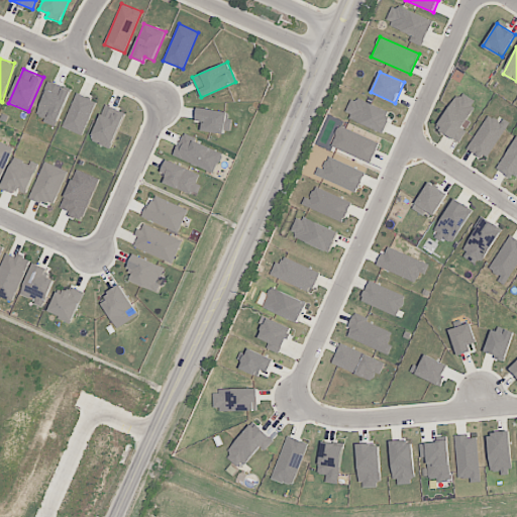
[(37,118),(59,125),(70,89),(48,82),(37,118)]
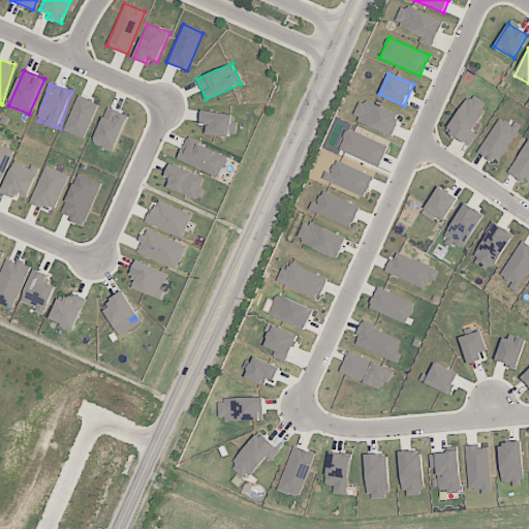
[(469,146),(477,134),(471,130),(488,104),(471,93),(446,130),(469,146)]
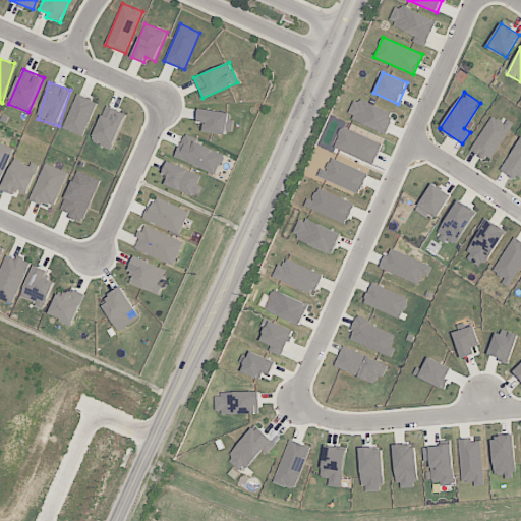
[(82,136),(97,102),(77,94),(63,128),(82,136)]
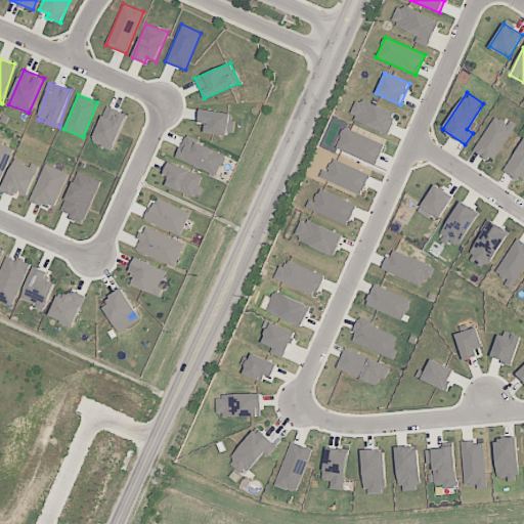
[(390,132),(396,112),(355,99),(349,120),(390,132)]
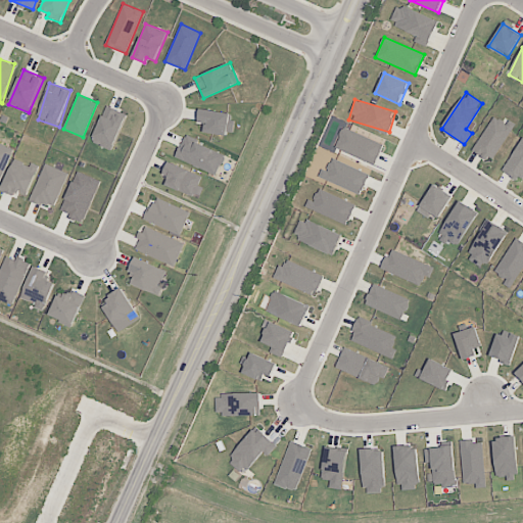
[(127,114),(106,106),(92,141),(112,150),(127,114)]
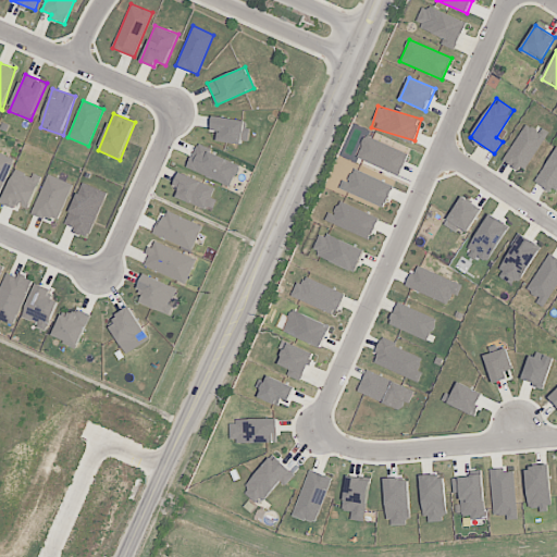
[(214,139),(248,145),(251,123),(213,116),(210,130),(217,131),(214,139)]
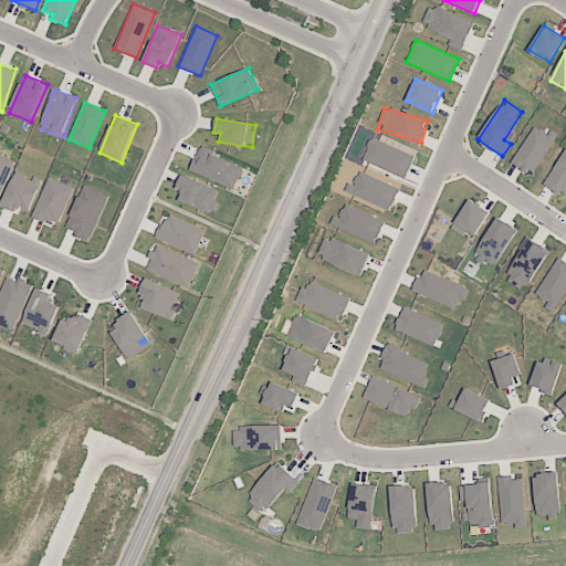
[(551,129),(547,134),(535,125),(512,163),(532,175),(557,134),(551,129)]
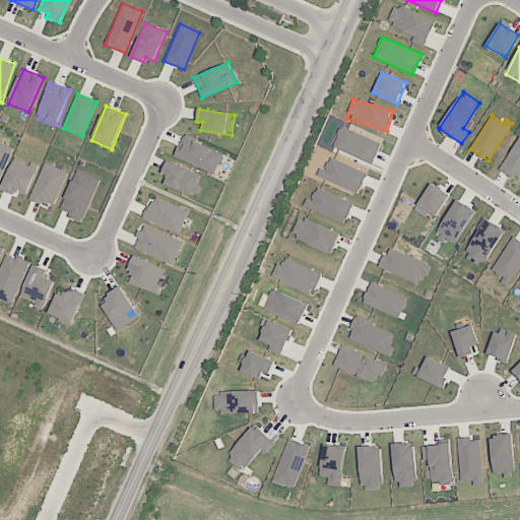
[(381,143),(341,126),(332,147),(373,165),(381,143)]
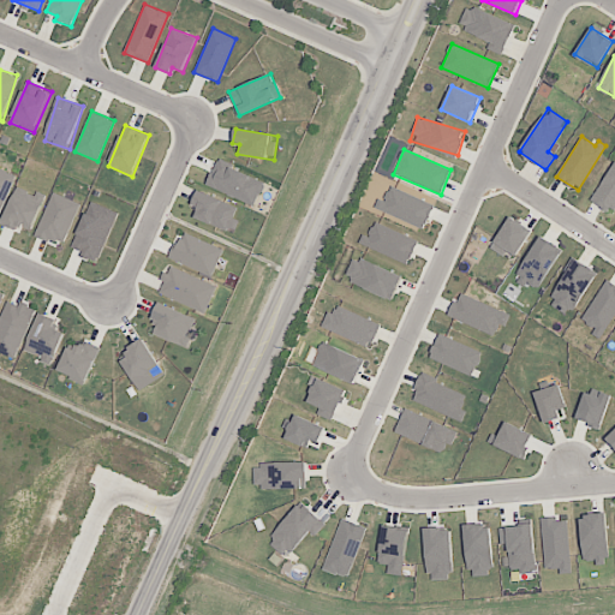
[(255,206),(266,180),(218,160),(207,185),(255,206)]
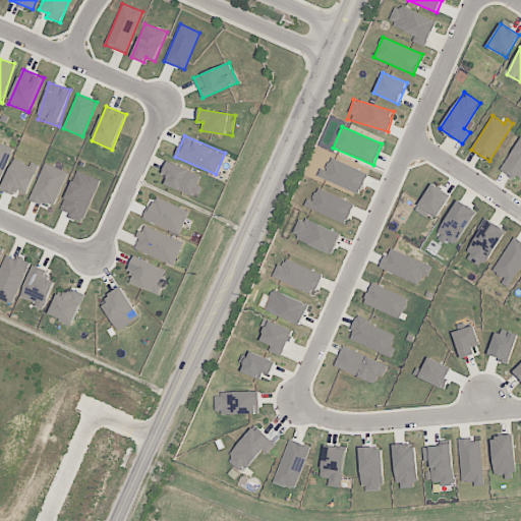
[(502,171),(520,180),(520,136),(519,136),(502,171)]
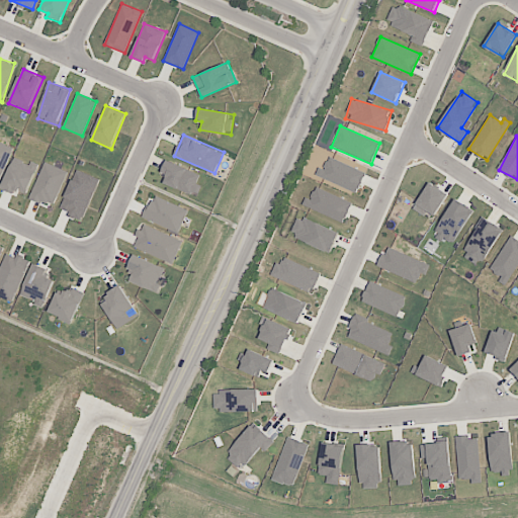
[(0,181),(1,182),(12,146),(0,142),(0,181)]
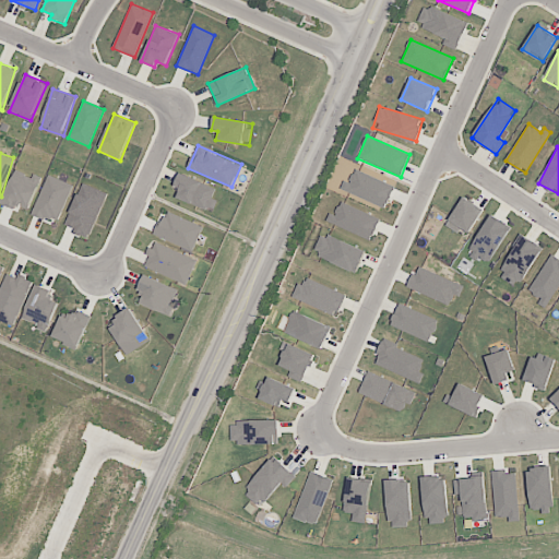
[(341,190),(387,207),(394,185),(354,169),(349,182),(344,180),(341,190)]
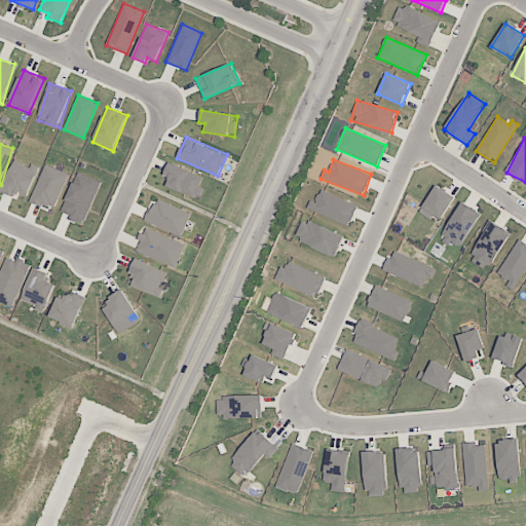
[(38,165),(31,163),(31,165),(12,160),(3,192),(15,196),(16,193),(29,197),(38,165)]
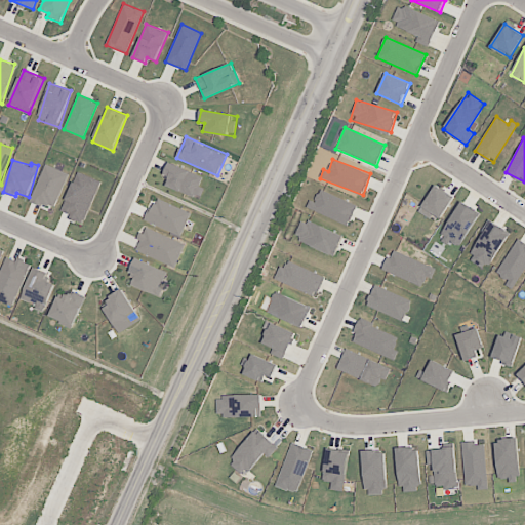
[(205,188),(199,186),(203,177),(170,162),(164,176),(169,178),(167,185),(200,200),(205,188)]
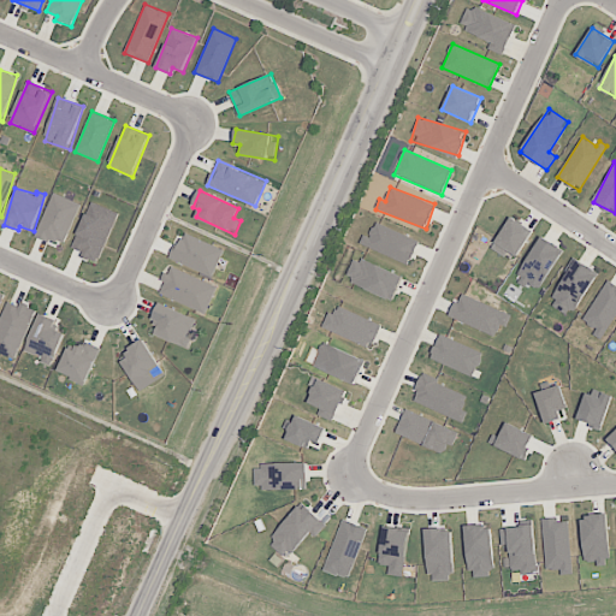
[(35,235),(63,246),(81,205),(53,193),(35,235)]
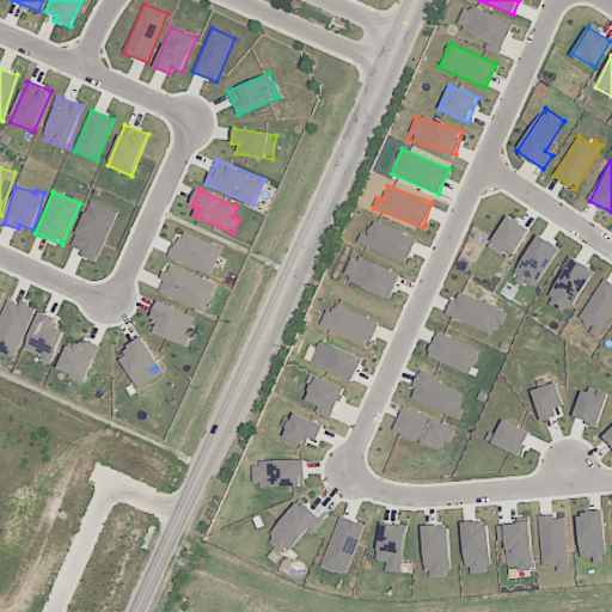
[(118,212),(91,200),(71,246),(83,251),(80,255),(97,262),(118,212)]
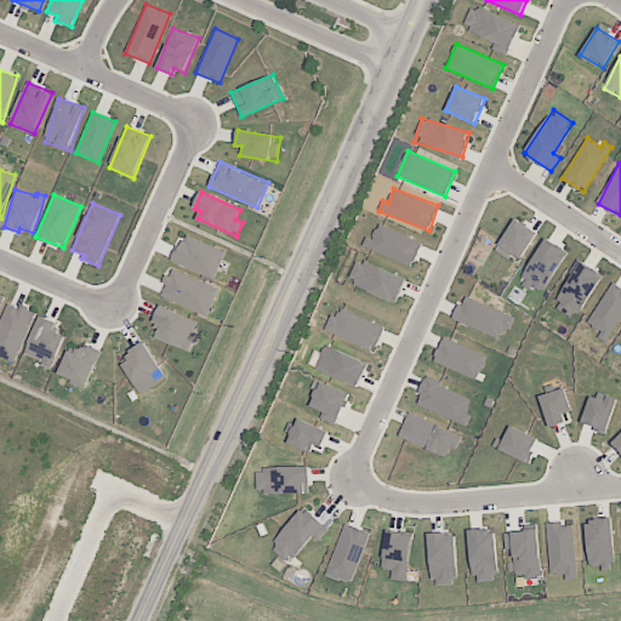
[(512,254),(522,258),(537,232),(514,218),(495,251),(508,258),(512,254)]
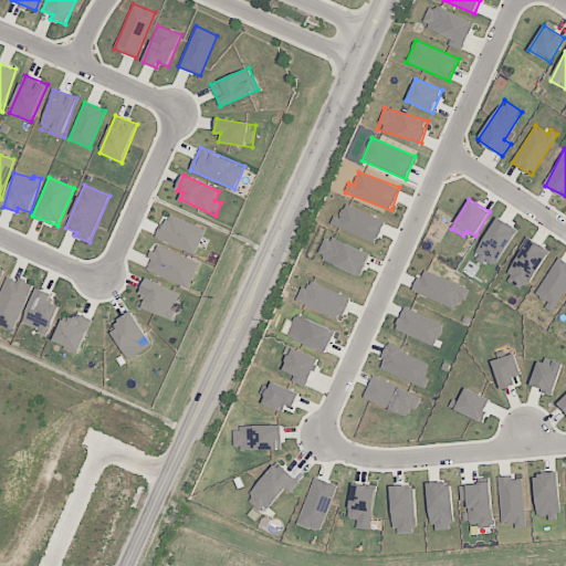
[(385,221),(345,205),(338,218),(334,216),(331,224),(376,243),(385,221)]
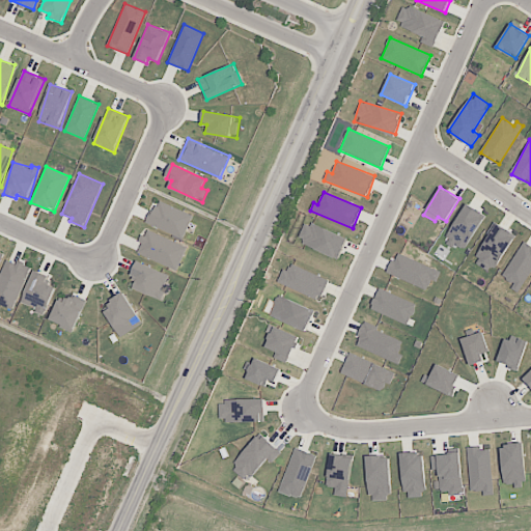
[(147,226),(185,238),(193,213),(155,201),(147,226)]
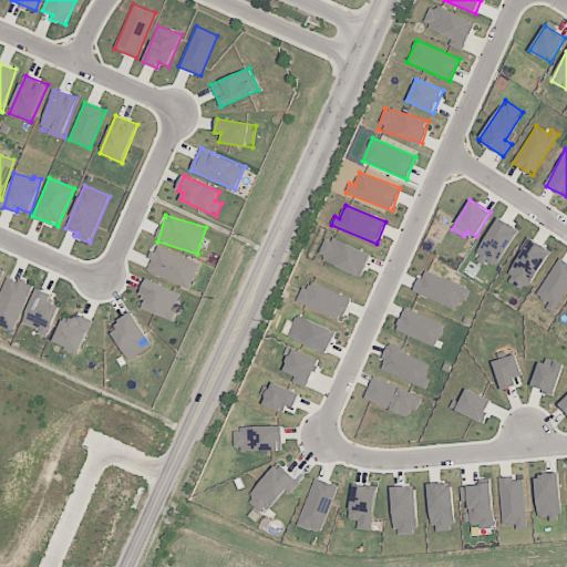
[(475,256),(495,268),(518,230),(498,218),(475,256)]
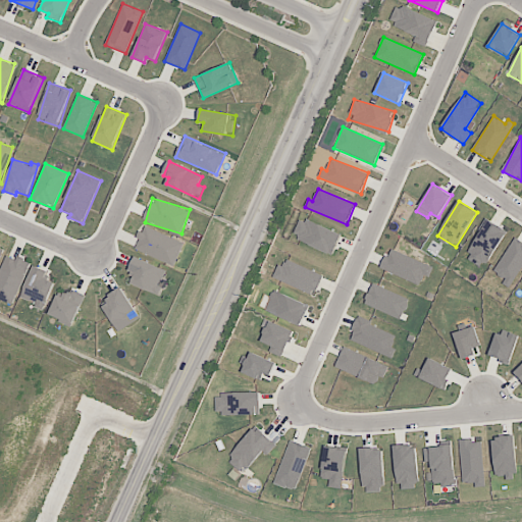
[(342,235),(301,217),(292,237),(332,254),(342,235)]
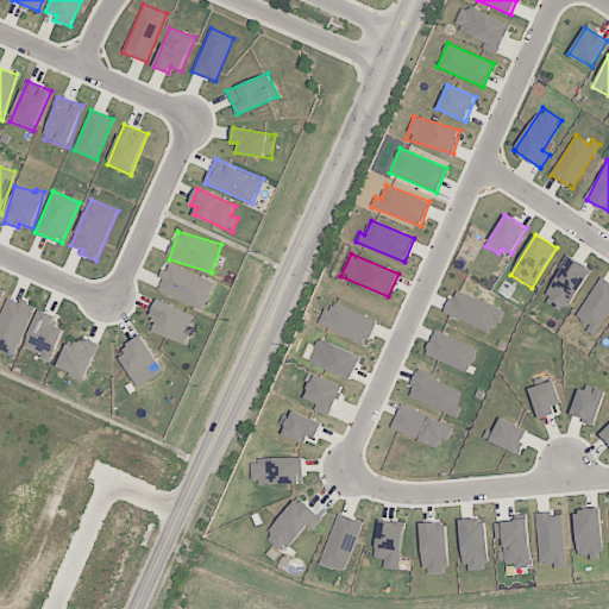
[(591,271),(570,256),(540,299),(562,313),(591,271)]
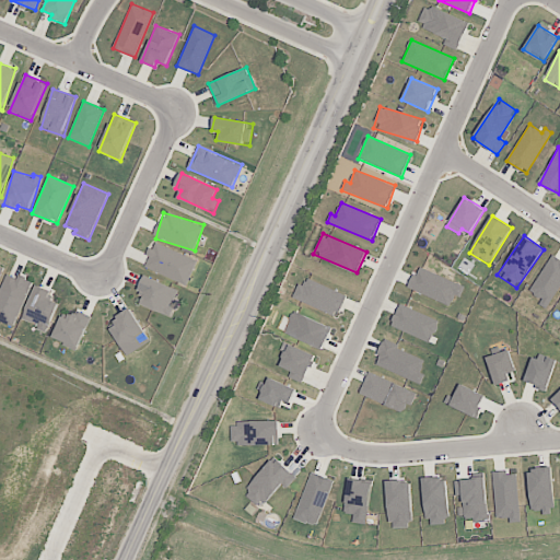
[(188,283),(197,258),(153,243),(144,268),(188,283)]
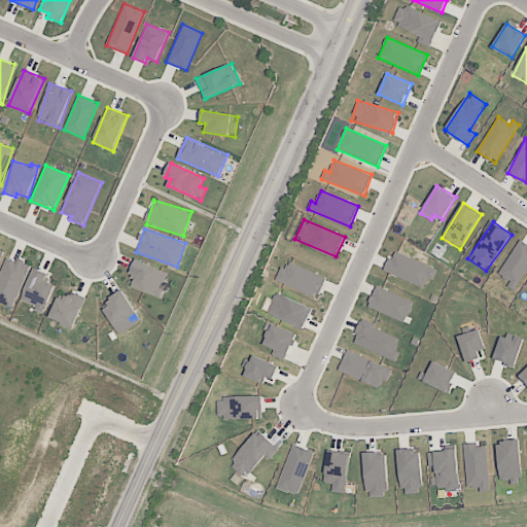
[(517,288),(526,269),(526,244),(519,239),(497,277),(517,288)]
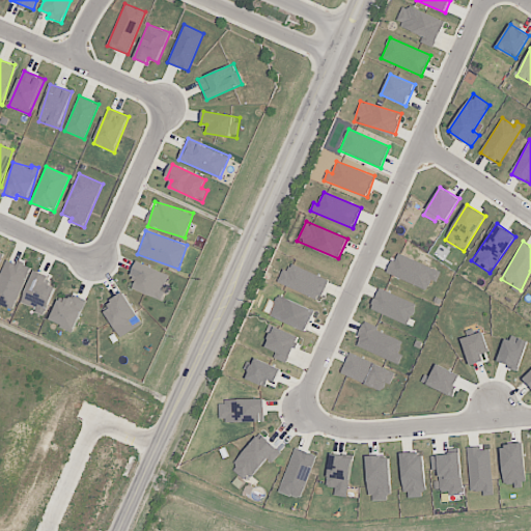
[(387,273),(429,291),(438,271),(396,252),(387,273)]
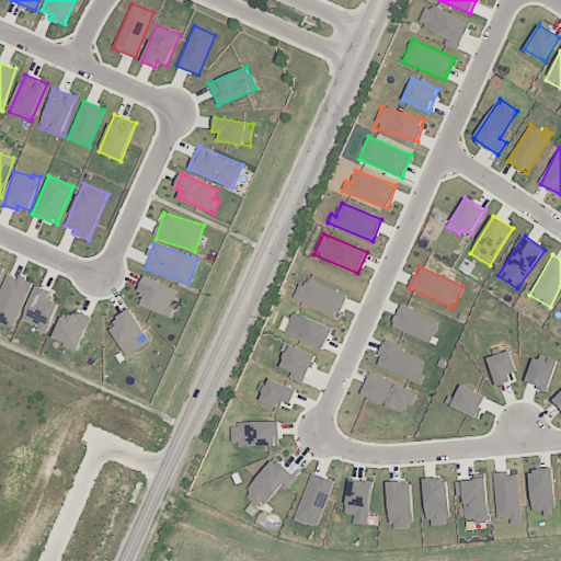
[(19,279),(7,274),(0,290),(0,321),(14,328),(33,282),(20,276),(19,279)]
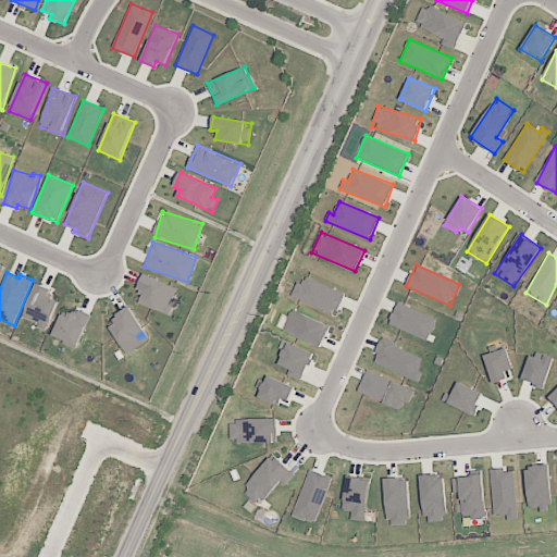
[(140,302),(170,316),(177,299),(173,298),(177,288),(145,273),(137,288),(145,292),(140,302)]
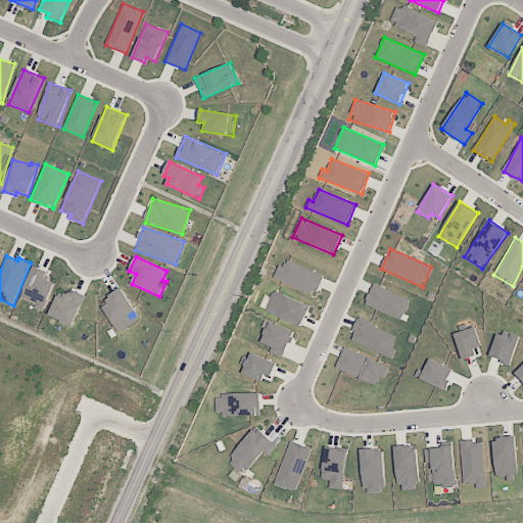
[(275,279),(316,296),(324,276),(283,258),(275,279)]
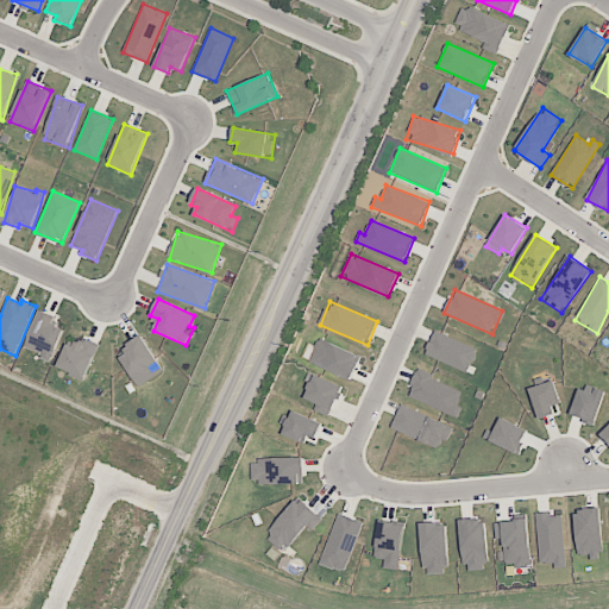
[(57,318),(41,311),(25,346),(42,353),(39,358),(50,363),(64,331),(54,326),(57,318)]
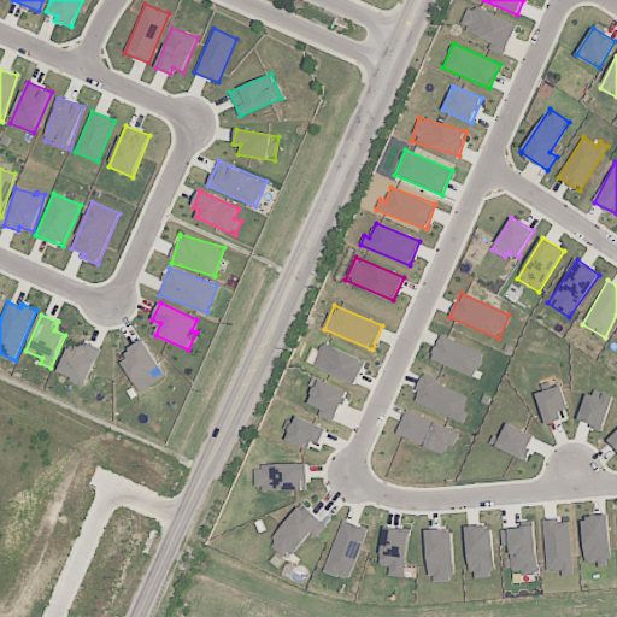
[(430,359),(474,377),(485,353),(440,334),(430,359)]
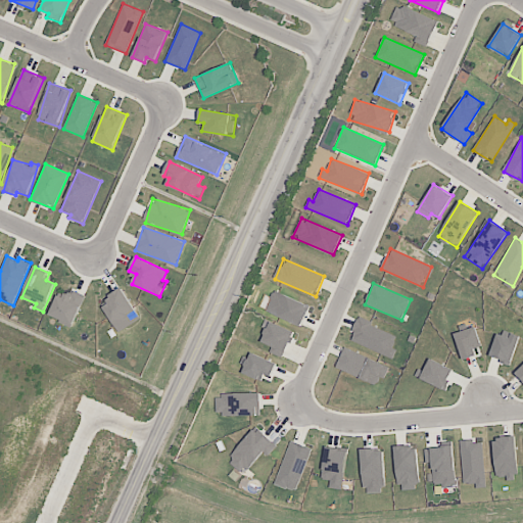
[(116,332),(140,320),(124,288),(101,300),(116,332)]
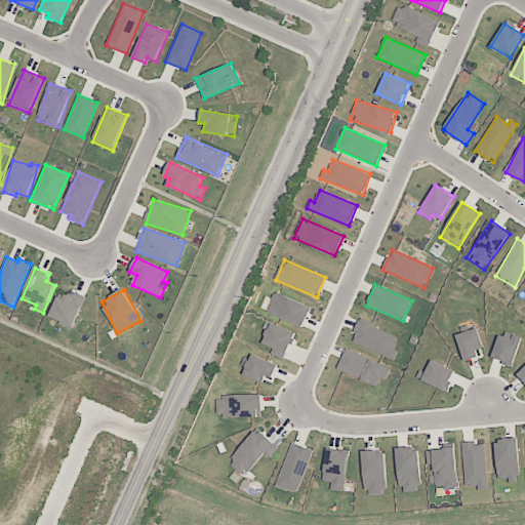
[(86,297),(69,290),(66,299),(58,296),(49,318),(73,328),(86,297)]
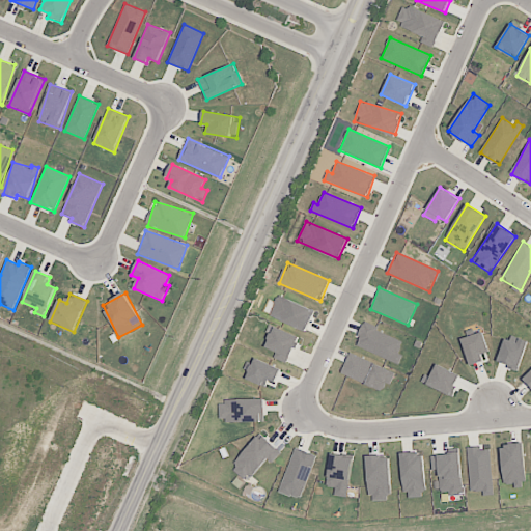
[(270,316),(305,331),(314,310),(278,295),(270,316)]
